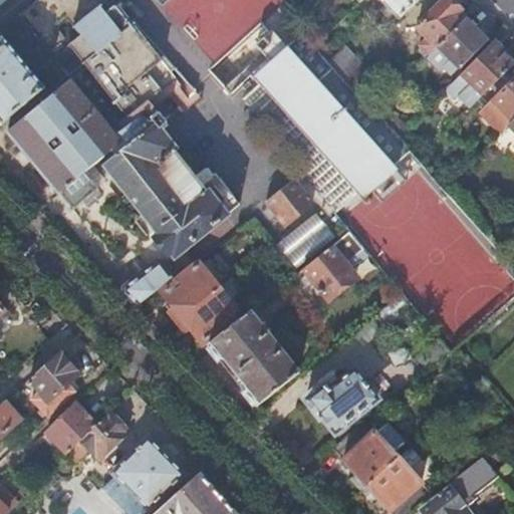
[(86,0),(65,17),(70,22),(60,31),(66,38),(49,52),(66,73),(135,19),(119,0),(86,0)]
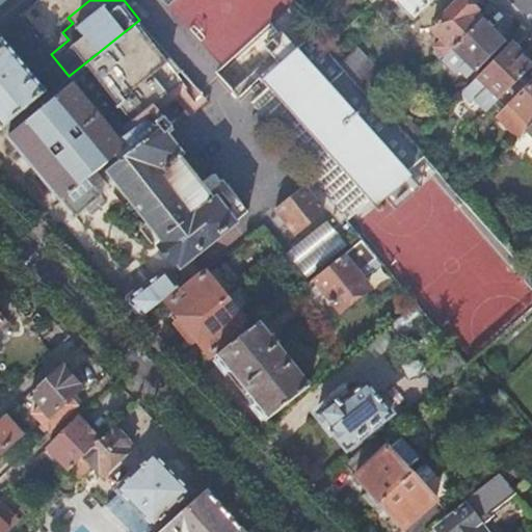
[(167,0),(141,23),(205,92),(245,54),(284,20),(269,4),(273,0),(167,0)]
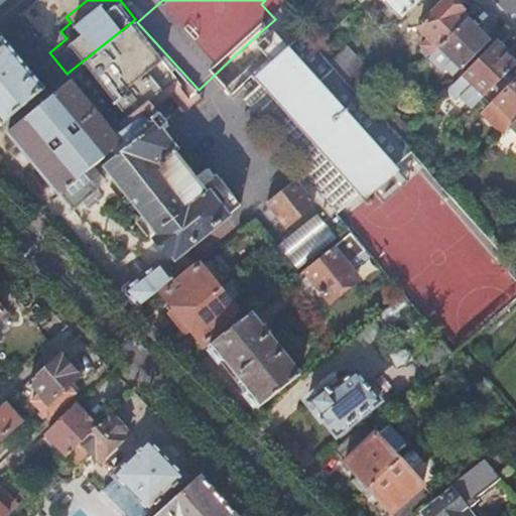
[(279,0),(265,0),(261,4),(275,19),(285,10),(287,8),(279,0)]
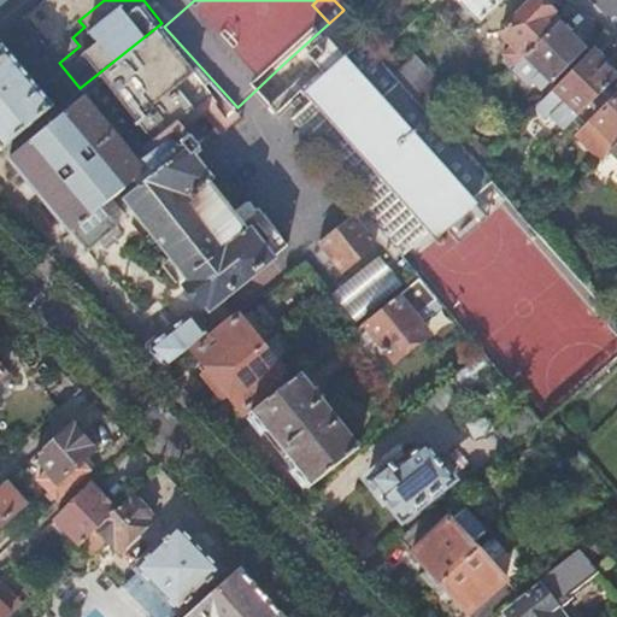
[(453,0),(480,27),(505,0),(453,0)]
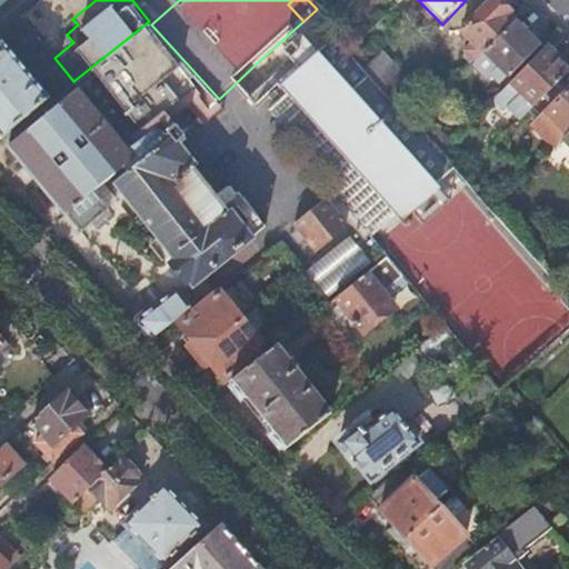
[(478,61),(517,21),(508,12),(510,11),(498,0),(495,0),(466,31),(476,42),(467,50),(478,61)]
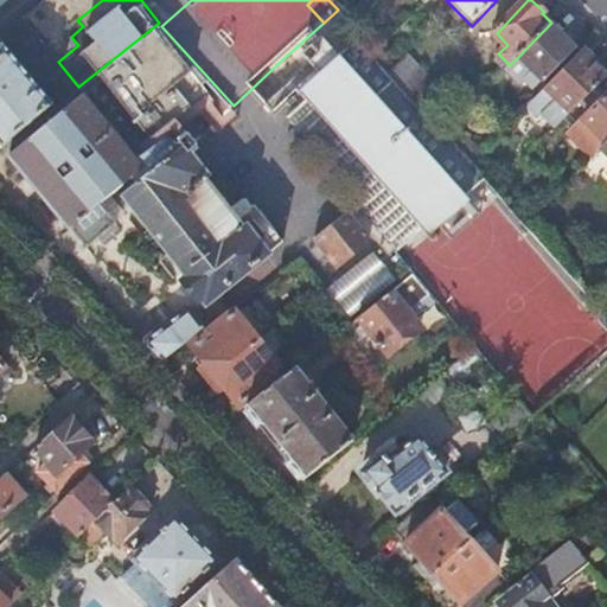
[(304,90),(432,235),(470,203),(465,197),(340,55),(358,38),(336,12),(324,23),(280,62),(286,69),(304,88),(304,90)]
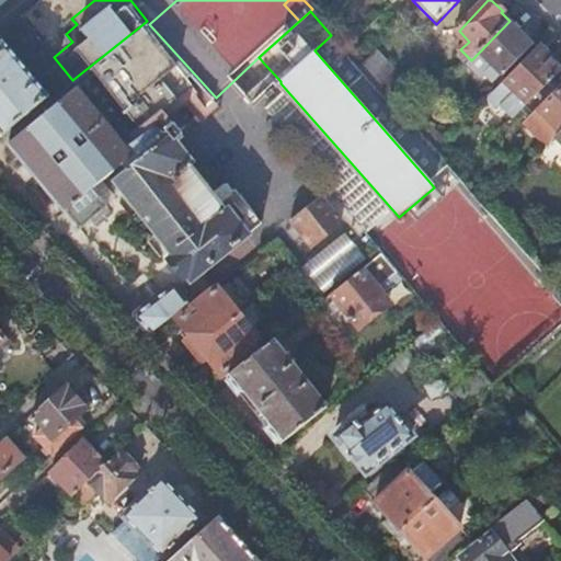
[(95,72),(145,135),(133,147),(142,159),(163,142),(153,129),(149,133),(140,122),(193,78),(149,24),(147,21),(72,80),(77,86),(95,72)]
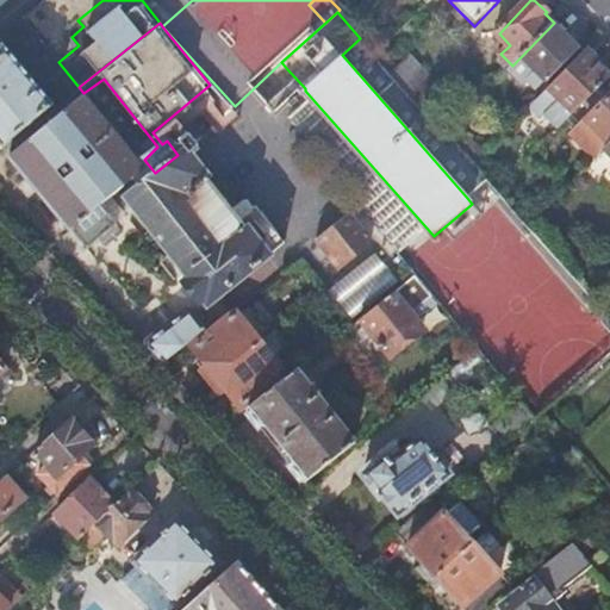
[(510,68),(526,83),(529,79),(539,88),(546,81),(547,81),(548,80),(551,81),(552,80),(551,78),(579,48),(554,23),(512,66),(510,68)]
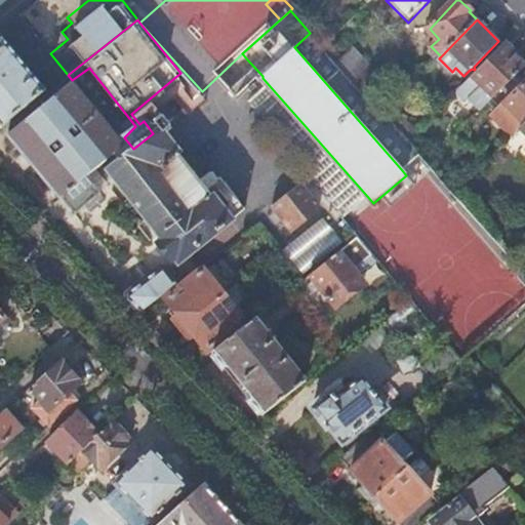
[(0,123),(3,127),(48,91),(0,32),(0,123)]
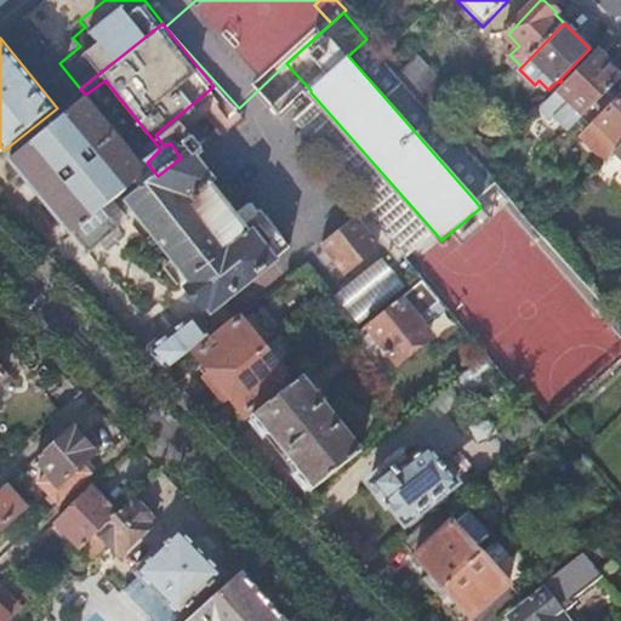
[(348,56),(476,201),(497,183),(483,166),(474,155),(467,147),(462,149),(453,137),(426,107),(382,57),(366,39),(348,56)]
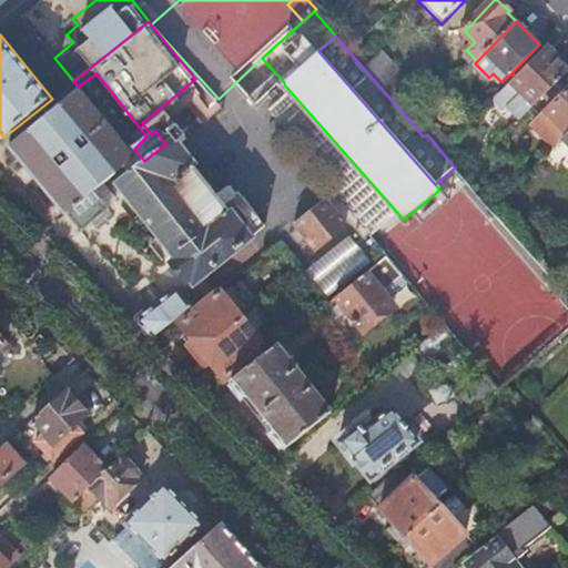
[(567,70),(546,48),(493,101),(499,108),(505,102),(509,107),(514,102),(525,114),(546,94),(559,82),(567,72),(567,70)]
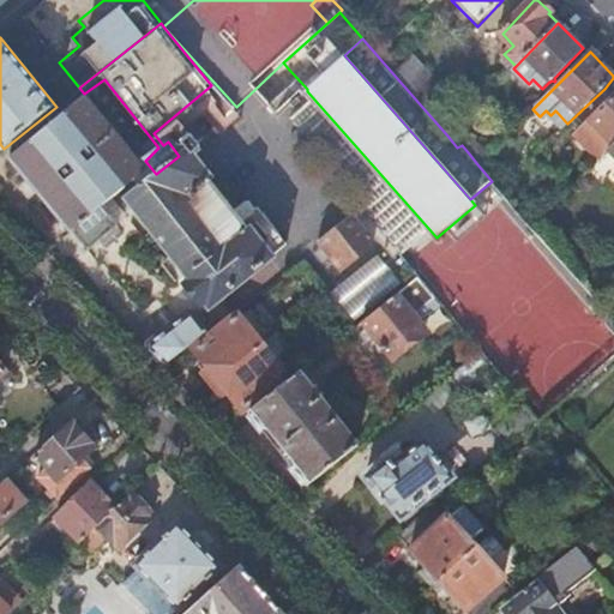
[(289,70),(283,62),(236,107),(227,115),(227,118),(236,126),(289,70)]
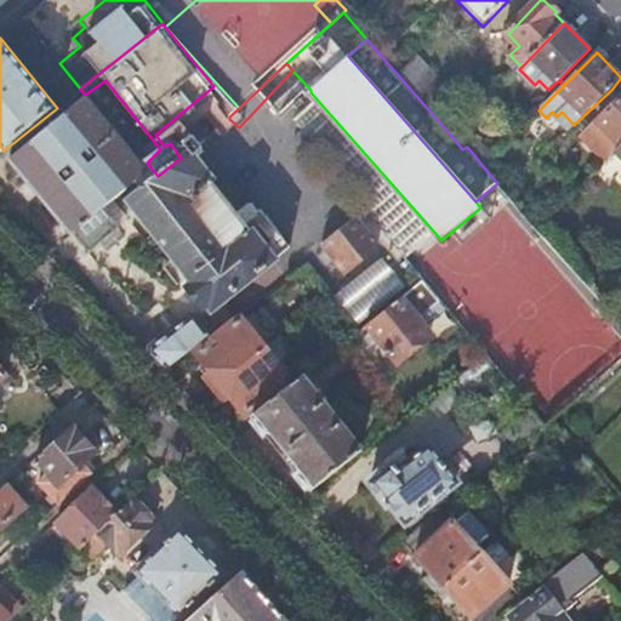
[(426,107),(453,137),(466,124),(454,112),(463,102),(449,84),(426,107)]
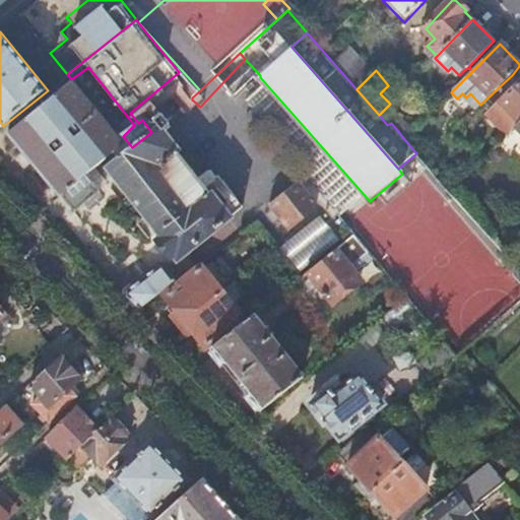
[(512,75),(500,86),(508,95),(519,83),(512,75)]
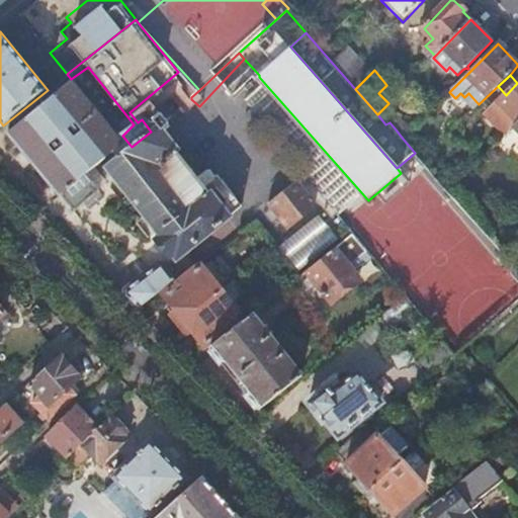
[(64,89),(10,134),(60,195),(102,163),(124,145),(74,82),(64,89)]
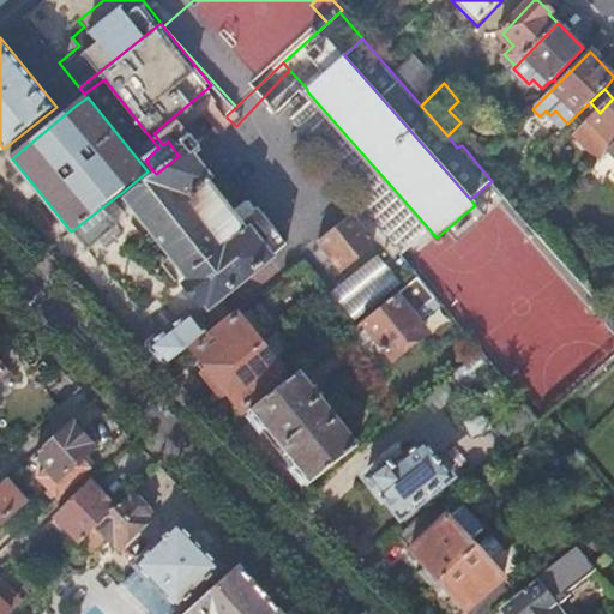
[(613,97),(613,98),(600,113),(593,120),(613,142),(613,97)]
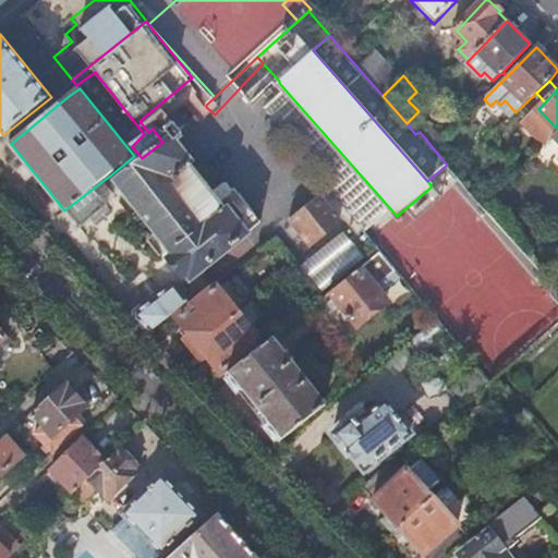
[(436,130),(419,111),(407,123),(415,134),(420,132),(426,140),(436,130)]
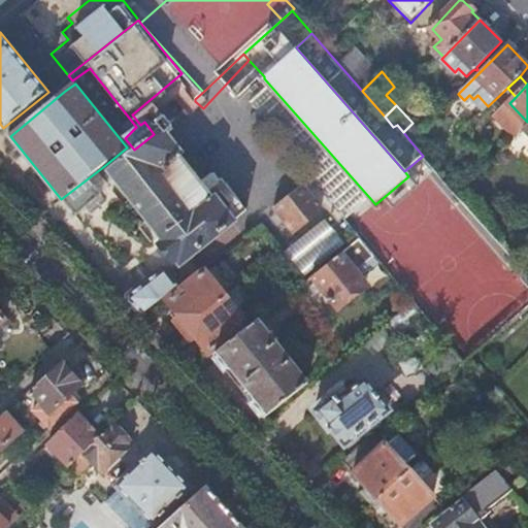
[(413,123),(403,132),(410,141),(421,132),(413,123)]
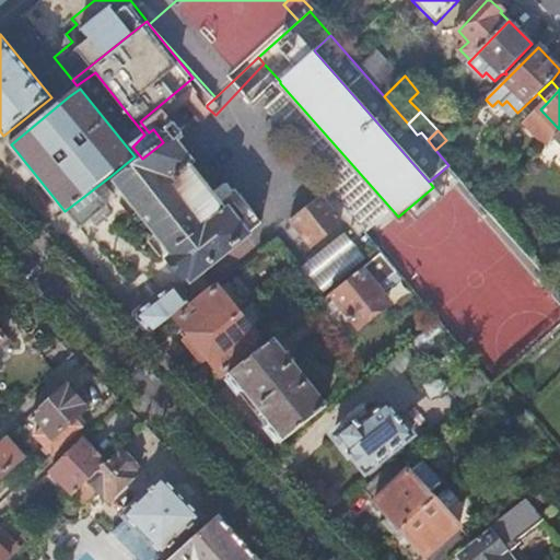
[(115,181),(193,280),(247,235),(171,137),(163,142),(142,159),(139,162),(115,181)]
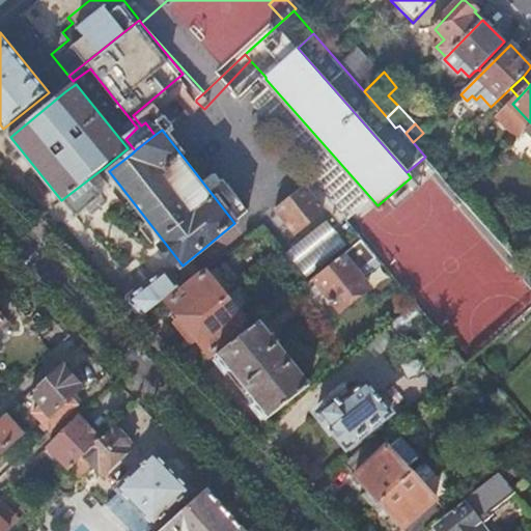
[(304,187),(277,208),(296,232),(323,211),(304,187)]
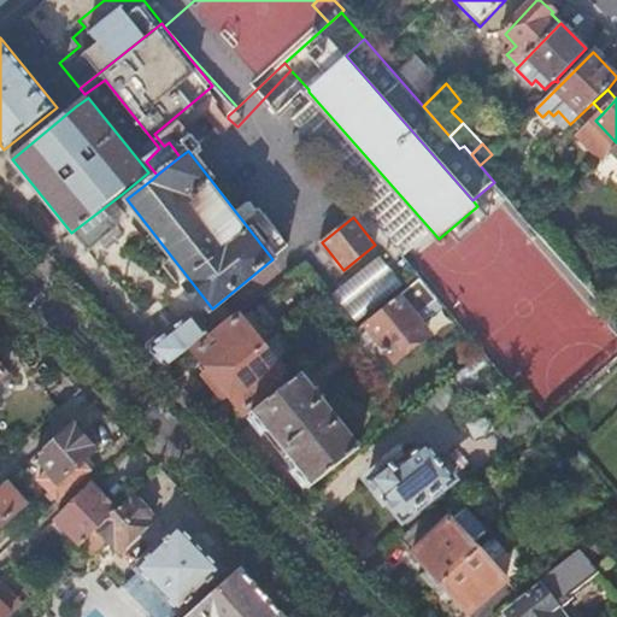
[(364,323),(395,359),(429,331),(413,311),(424,301),(411,285),(364,323)]
